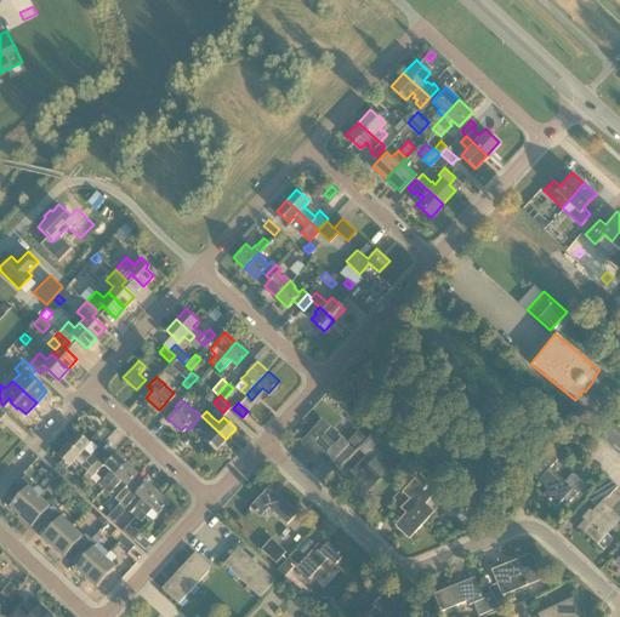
[(215,450),(226,439),(202,416),(197,421),(203,427),(209,433),(204,439),(215,450)]
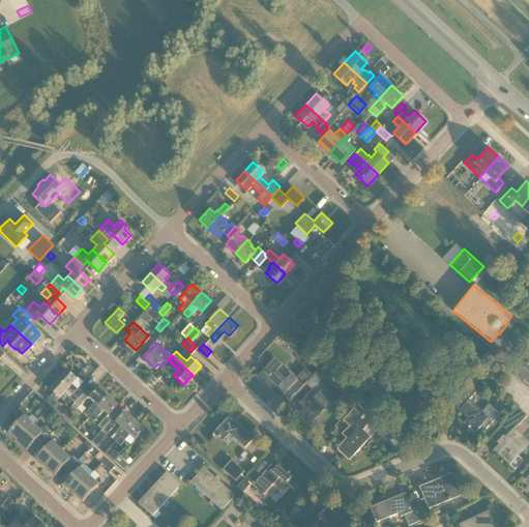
[(291,373),(285,379),(274,370),(280,363),(273,358),(258,376),(271,388),(272,386),(281,393),(295,378),(291,373)]
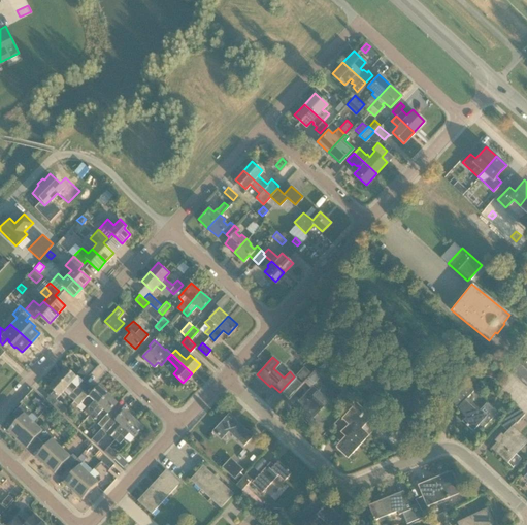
[(514,374),(522,365),(519,362),(509,370),(514,374)]
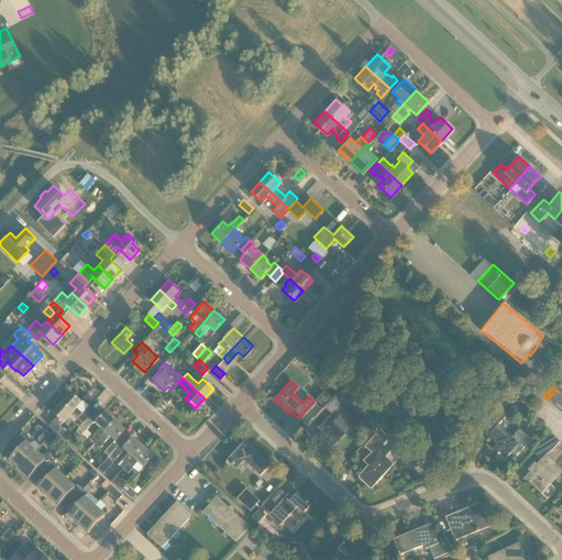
[(323,390),(316,398),(322,405),(330,396),(323,390)]
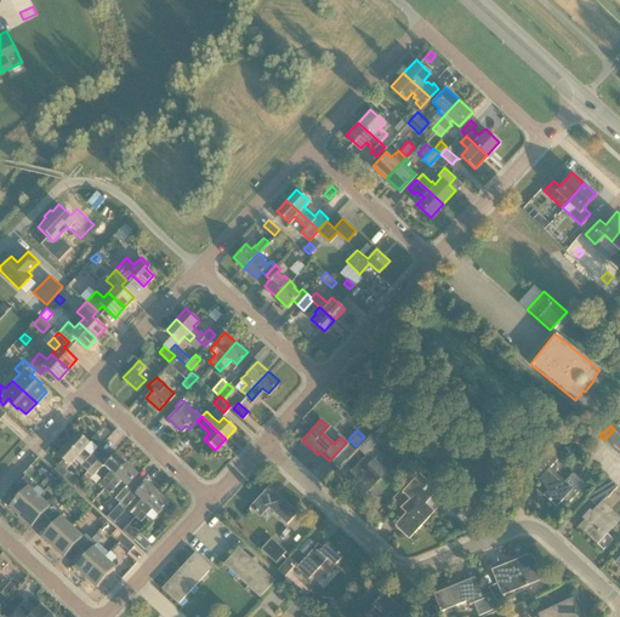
[(609,444),(619,434),(614,429),(604,440),(609,444)]
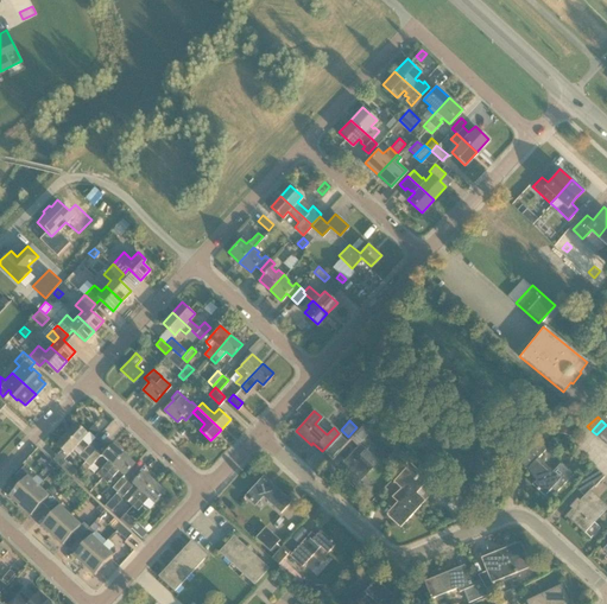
[(88,444),(82,438),(87,432),(75,421),(65,432),(77,444),(83,449),(89,455),(94,450),(101,442),(95,436),(88,444)]
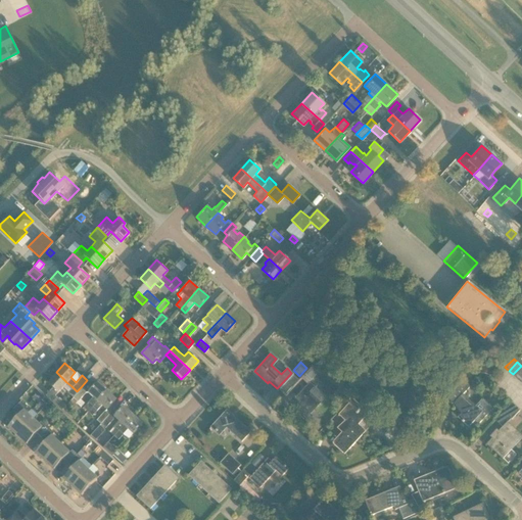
[(481,363),(479,371),(488,373),(490,364),(481,363)]
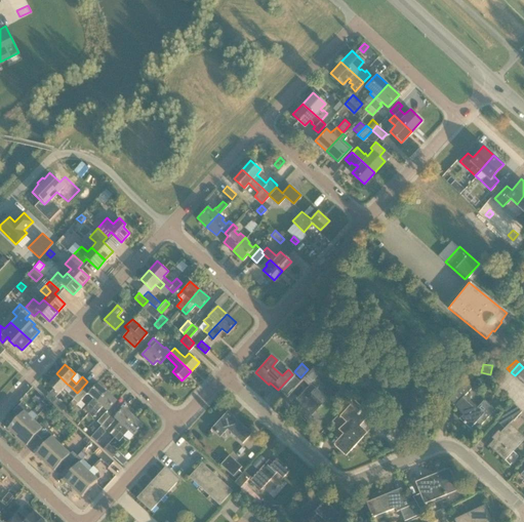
[(75,370),(80,375),(85,370),(80,365),(75,370)]
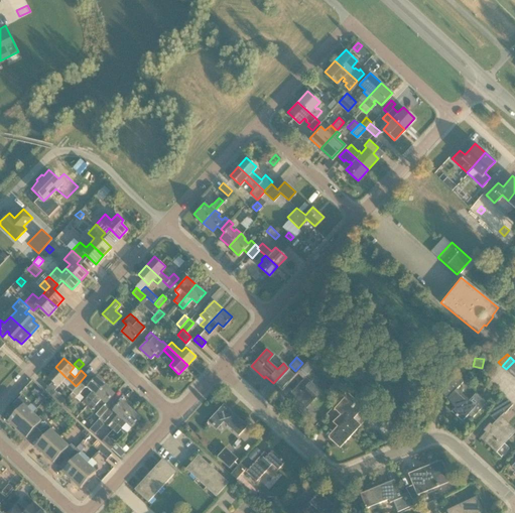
[(312,365),(307,360),(297,370),(303,375),(312,365)]
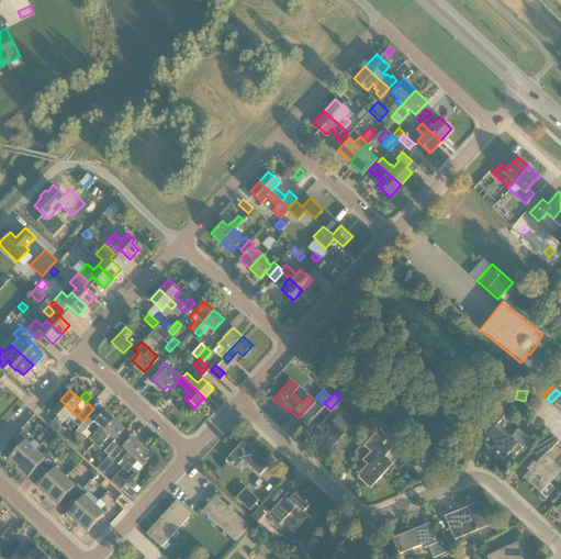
[(554,406),(560,399),(560,393),(551,402),(554,406)]
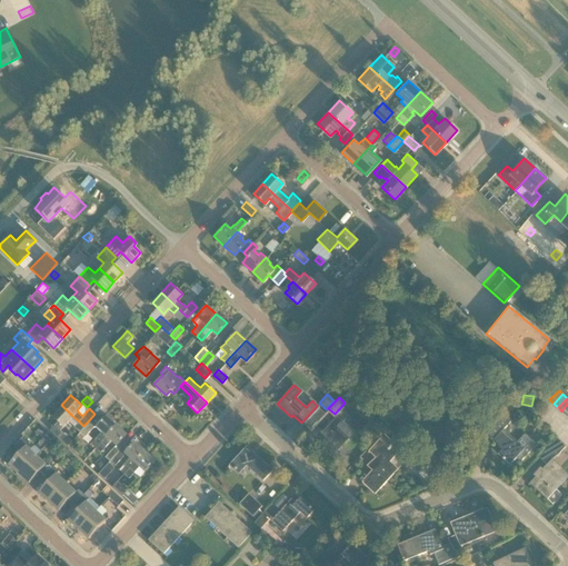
[(63,426),(72,416),(61,405),(52,416),(57,420),(53,424),(59,429),(63,426)]
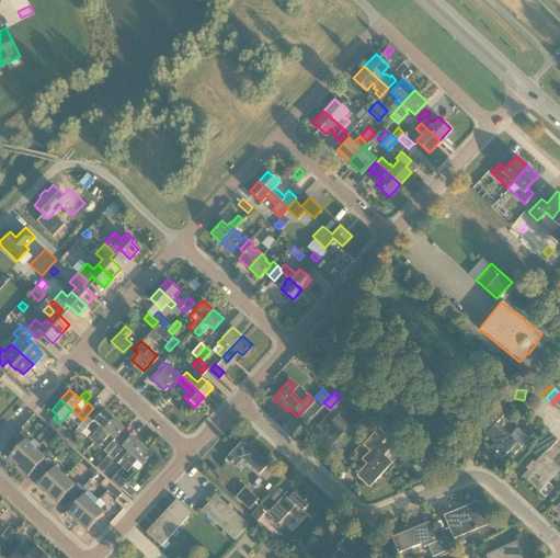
[(516,426),(510,434),(495,421),(502,413),(495,407),(479,424),(495,440),(490,446),(501,456),(509,448),(513,453),(527,436),(516,426)]
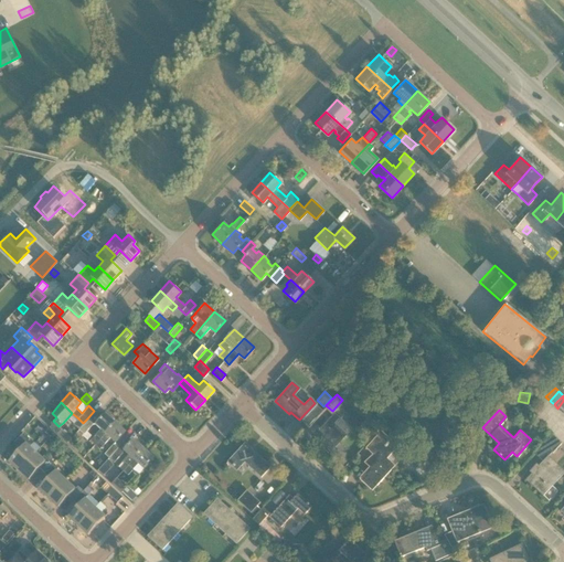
[(95,444),(115,421),(105,412),(95,423),(100,427),(95,433),(89,439),(95,444)]
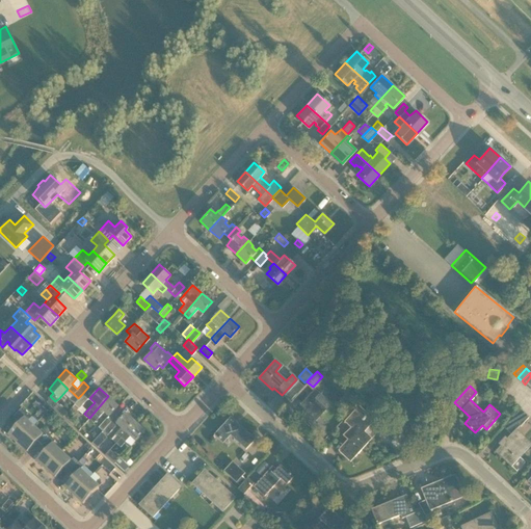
[(299,414),(310,424),(329,402),(315,389),(306,398),(300,404),(304,408),(299,414)]
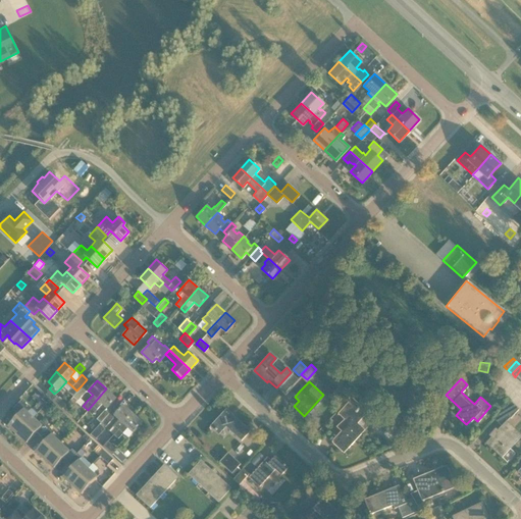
[(334,384),(329,390),(336,396),(341,391),(334,384)]
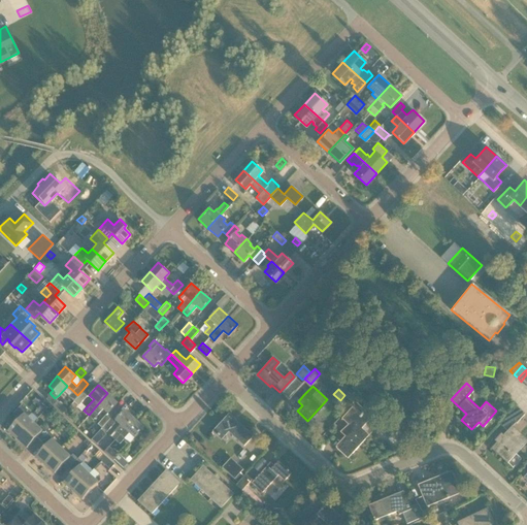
[(73,399),(77,395),(72,390),(68,394),(73,399)]
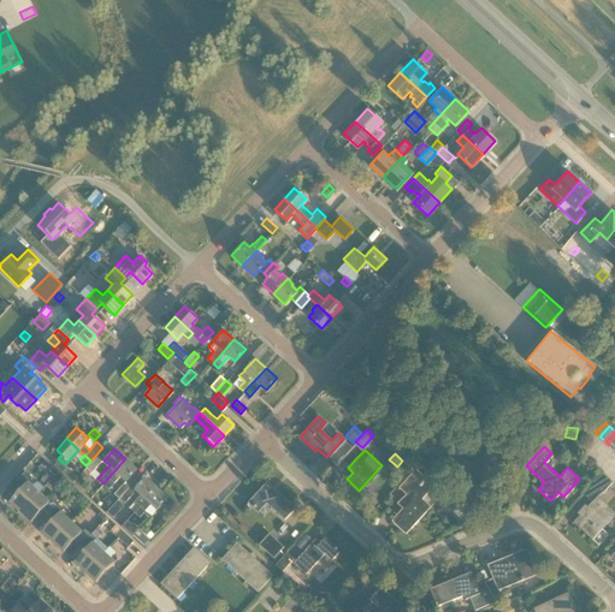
[(92,471),(101,461),(95,456),(90,461),(86,465),(92,471)]
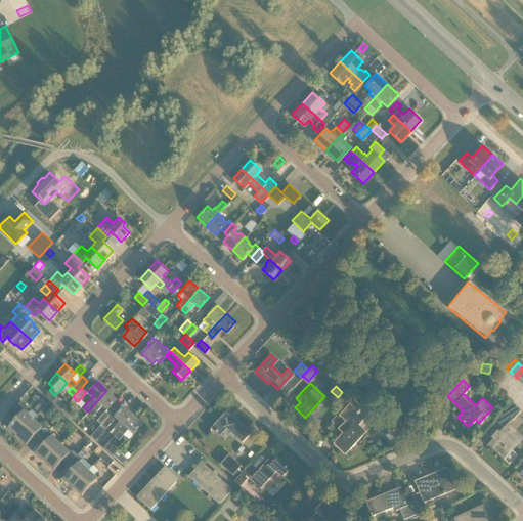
[(106,408),(116,399),(106,390),(88,411),(92,416),(97,409),(101,404),(106,408)]
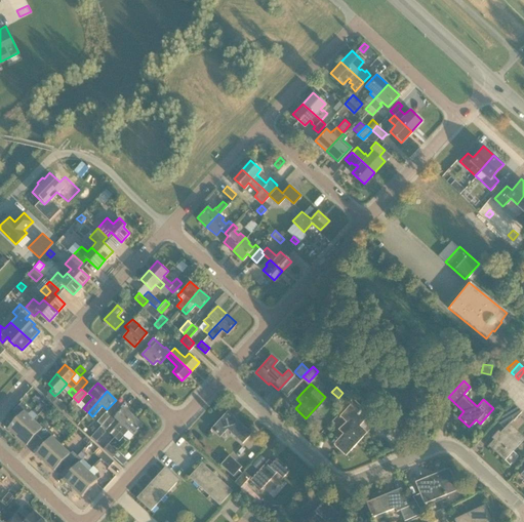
[(52,401),(62,409),(66,405),(56,396),(52,401)]
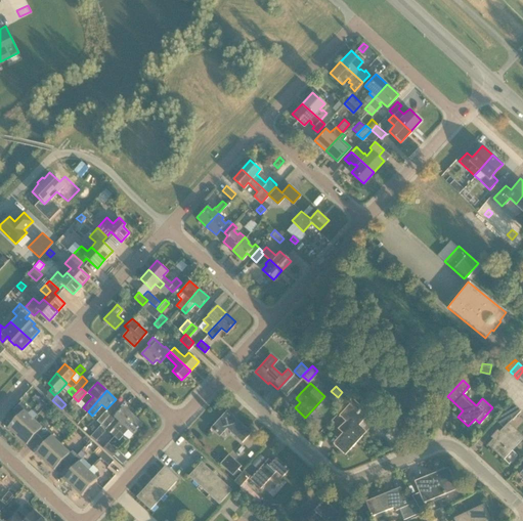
[(356,422),(365,410),(351,397),(347,401),(349,403),(339,414),(345,420),(337,427),(342,432),(332,442),(333,443),(344,453),(365,430),(368,426),(365,423),(361,427),(356,422)]
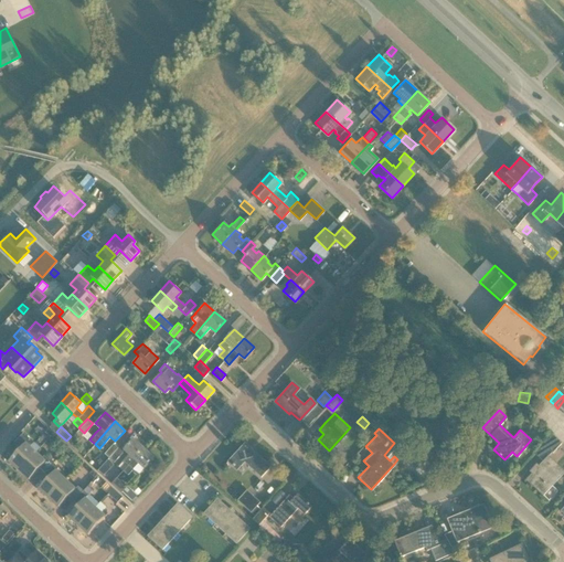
[(19,469),(34,452),(29,446),(32,442),(28,438),(29,437),(22,432),(13,442),(20,447),(9,459),(19,469)]
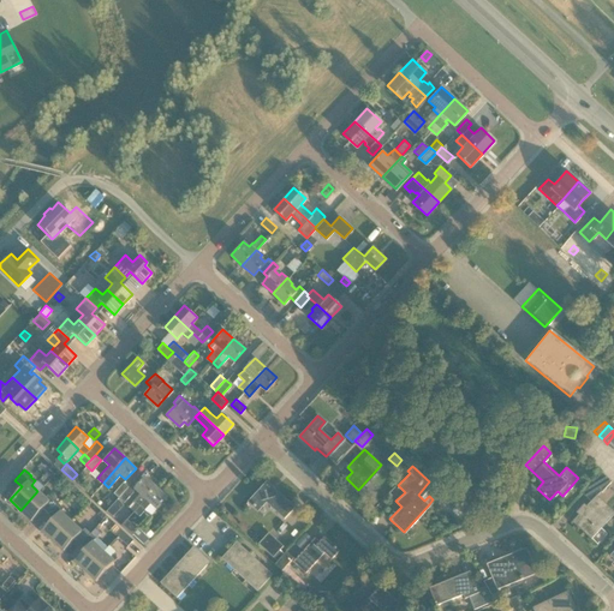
[(601,471),(591,481),(601,491),(612,479),(601,471)]
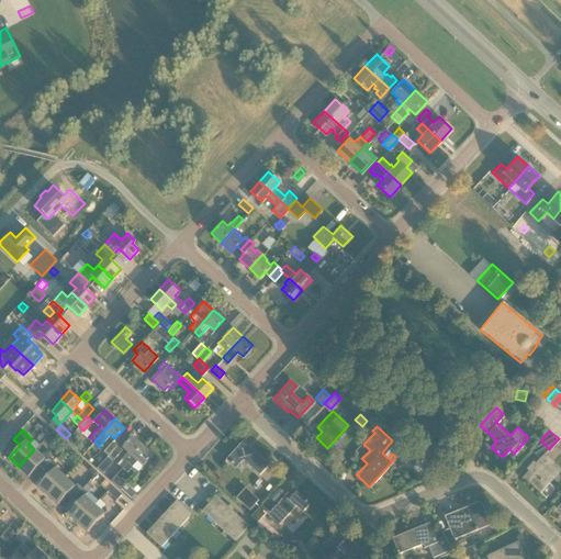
[(122,467),(143,445),(132,435),(122,446),(126,450),(122,456),(122,457),(118,462),(122,467)]
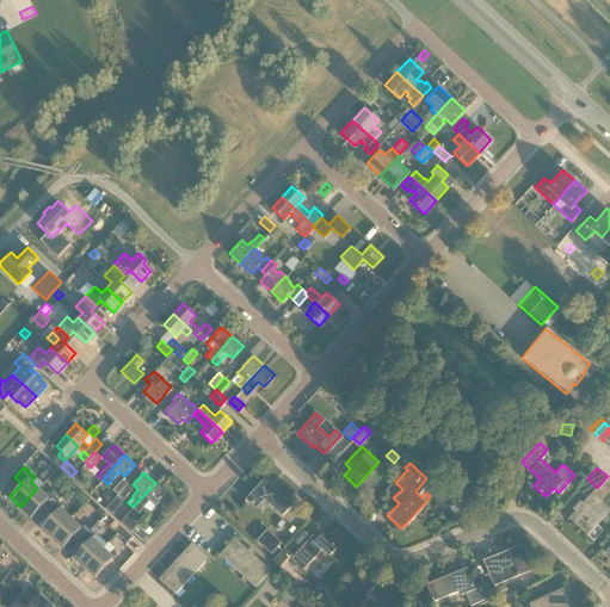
[(293,502),(264,476),(246,496),(254,503),(263,496),(282,514),(293,502)]
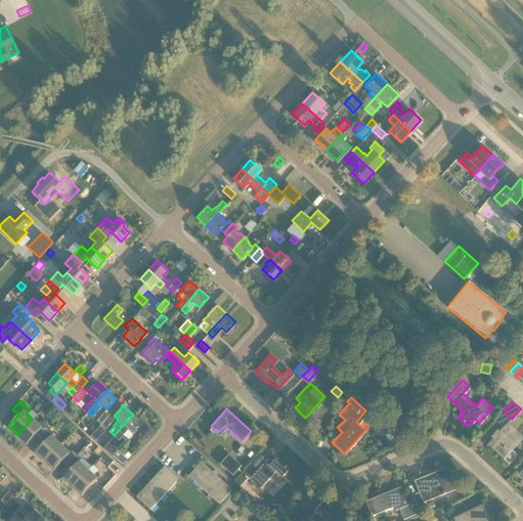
[(109,414),(104,409),(96,419),(101,423),(109,414)]
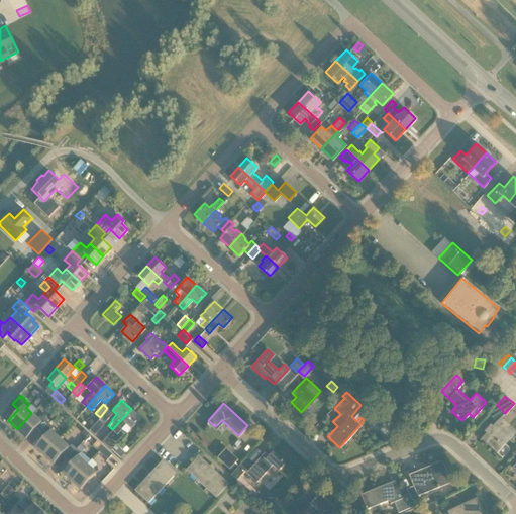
[(107,408),(100,417),(104,421),(112,412),(107,408)]
